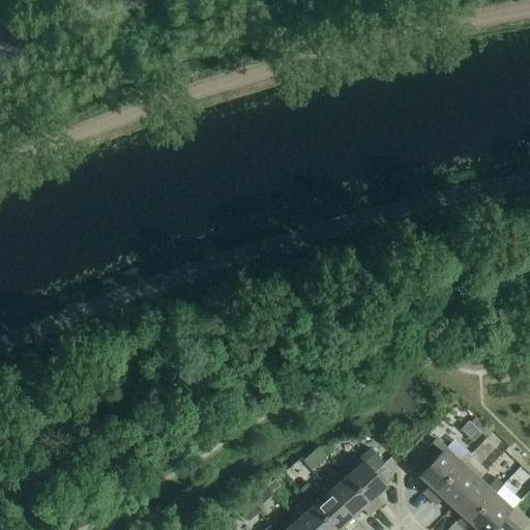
[(460,432),(473,443),(481,433),(469,421),(460,432)]
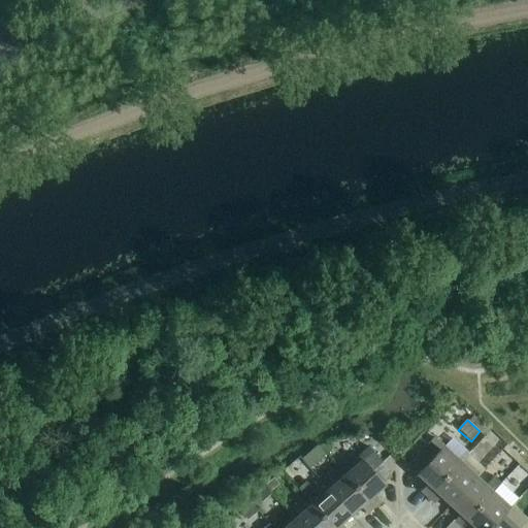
[(421,491),(428,497),(460,462),(433,437),(406,466),(418,475),(419,475),(428,484),(421,491)]
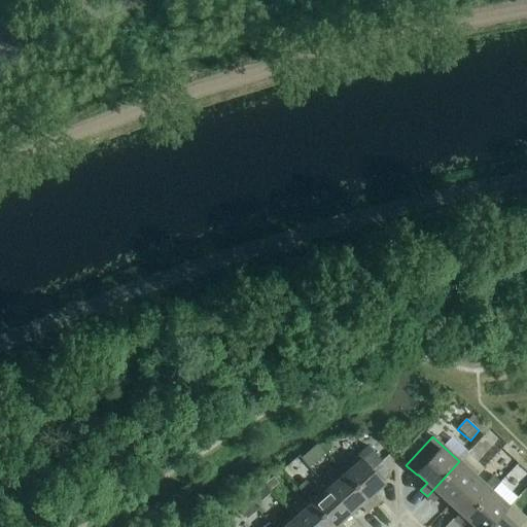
[(310,450),(318,459),(324,453),(316,444),(310,450)]
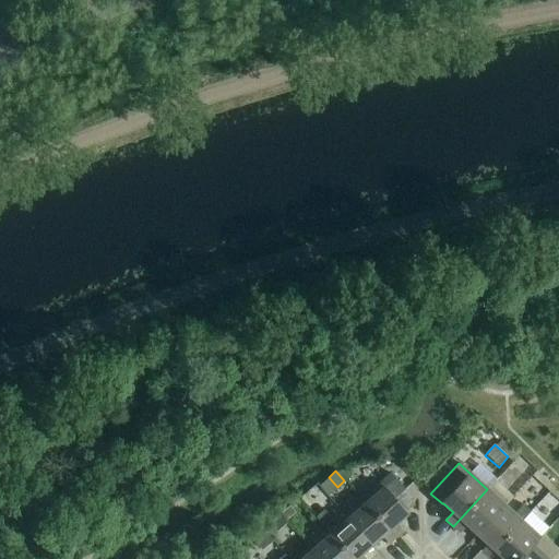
[(391,474),(363,499),(395,537),(403,531),(396,523),(407,513),(405,510),(414,502),(404,490),(405,489),(391,474)]
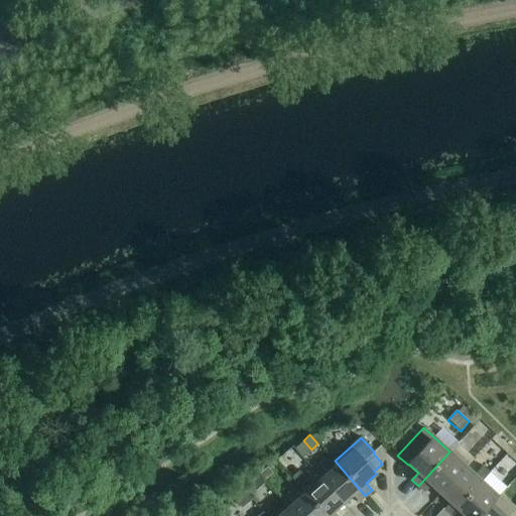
[(430,485),(440,494),(466,466),(449,452),(418,486),(424,492),(430,485)]
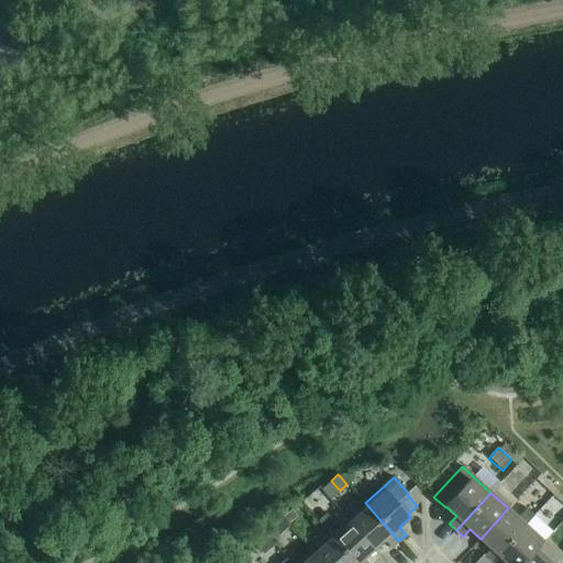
[(365,503),(348,518),(374,549),(385,540),(392,548),(398,541),(365,503)]
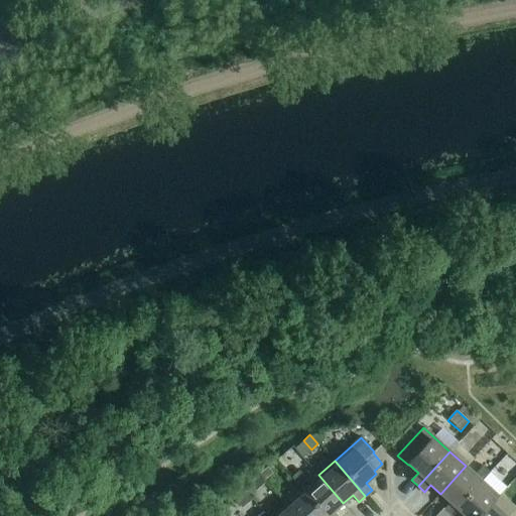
[(448,515),(482,481),(489,473),(483,466),(475,475),(466,466),(440,494),(449,502),(444,509),(443,508),(435,515),(448,515)]
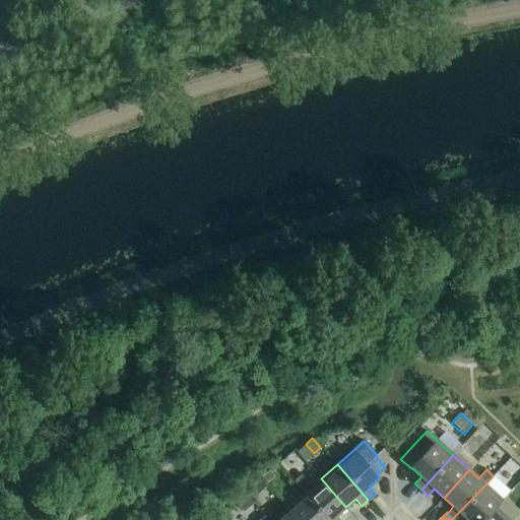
[(267,484),(274,477),(269,471),(261,478),(267,484)]
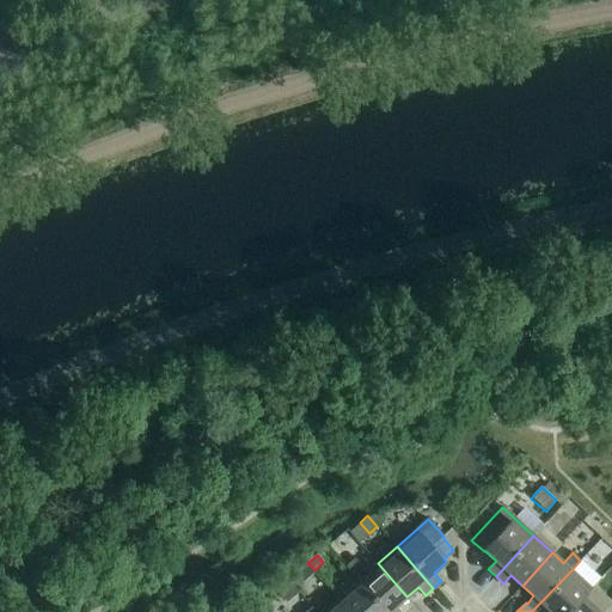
[(346,567),(357,581),(385,611),(398,611),(395,607),(407,597),(378,563),(367,573),(355,558),(346,567)]
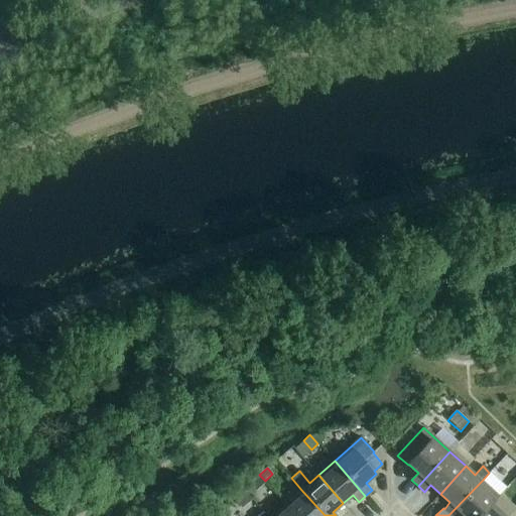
[(256,491),(265,483),(258,476),(250,484),(256,491)]
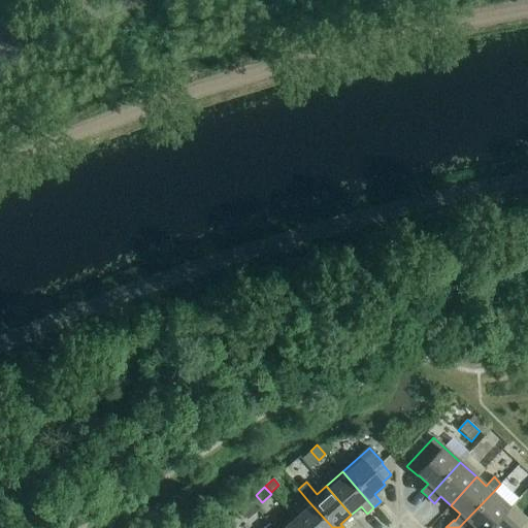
[(471,527),(473,526),(475,527),(489,527),(502,515),(503,515),(510,507),(493,492),(459,527),(471,527)]
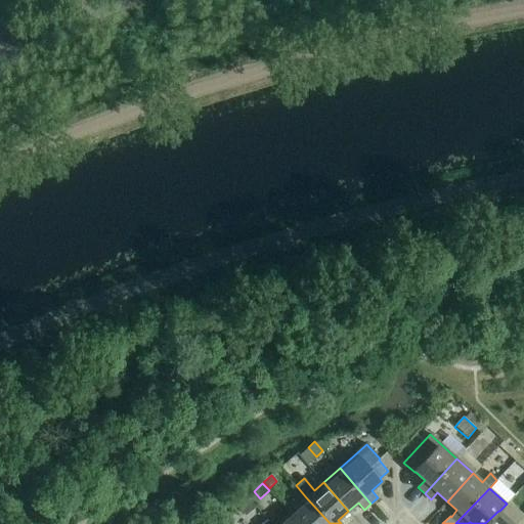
[(236,506),(246,517),(256,508),(247,497),(236,506)]
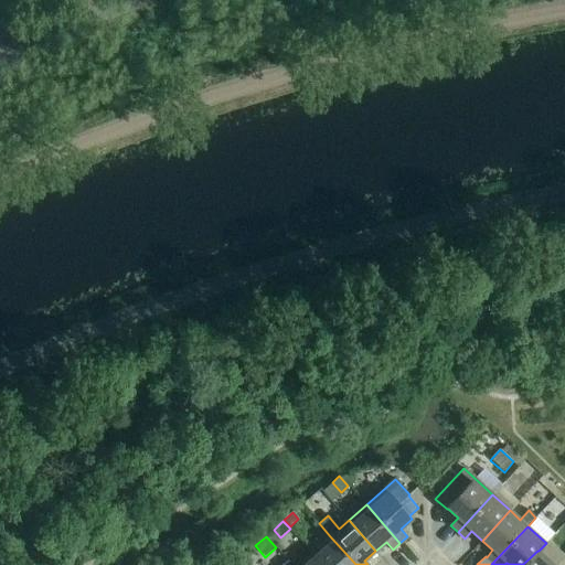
[(355,564),(330,536),(312,552),(323,564),(355,564)]
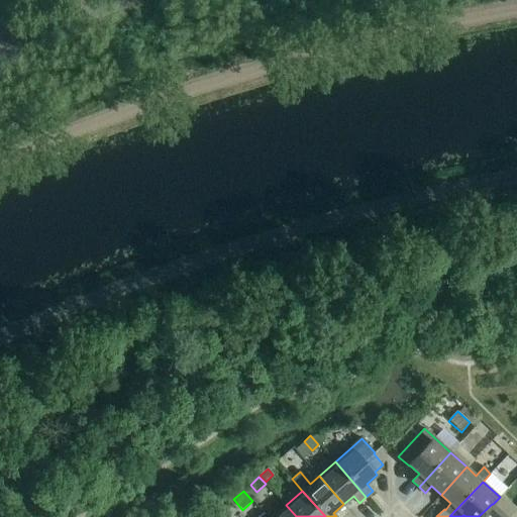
[(506,516),(493,504),(492,504),(479,516),(506,516)]
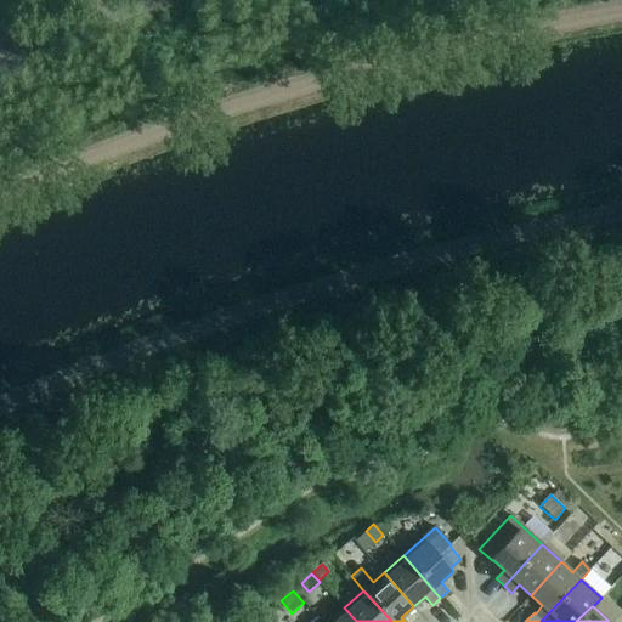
[(356,621),(344,608),(327,621),(356,621)]
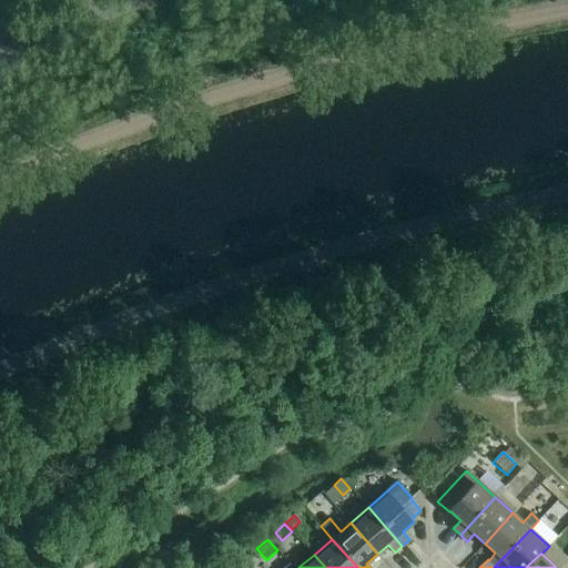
All buildings are outlined.
